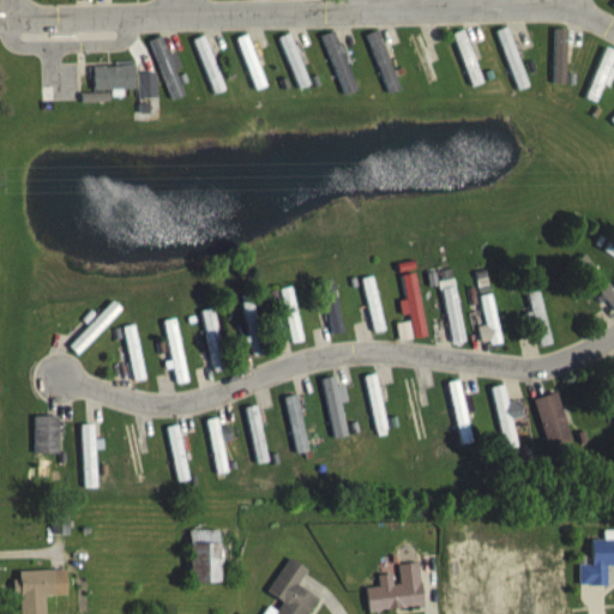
[(494,30),(515,90),(528,86),(507,25),(494,30)]
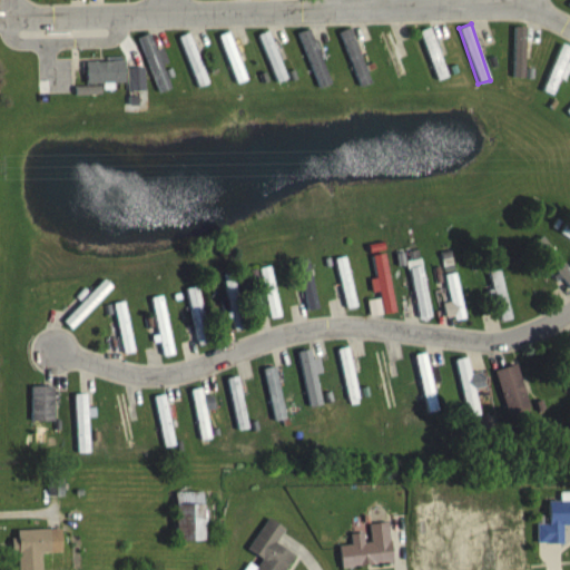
[(448,76),(432,26),(421,29),(435,79),(448,76)]
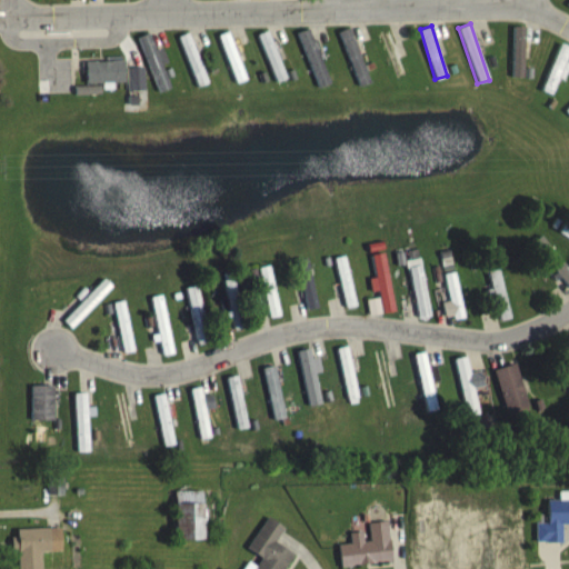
[(523,77),(523,26),(511,26),(511,77),(523,77)]
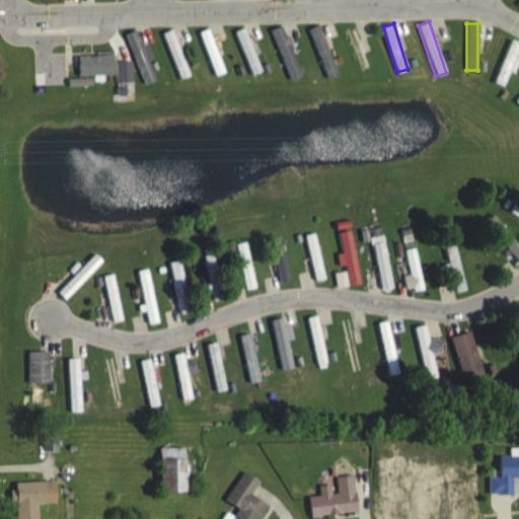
[(344,29),(363,80),(375,75),(356,24),(344,29)]
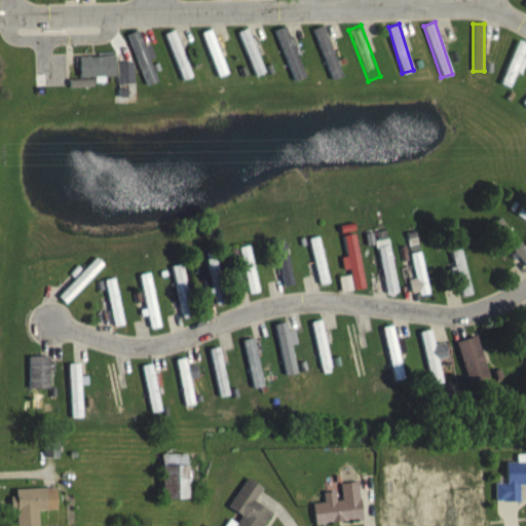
[(312,30),(331,80),(342,75),(324,26),(312,30)]
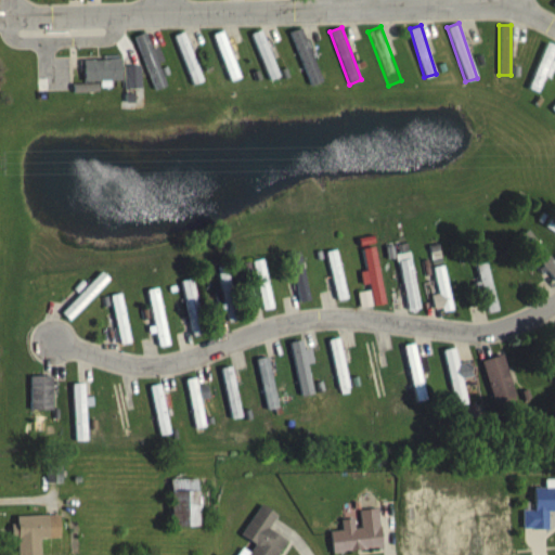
[(133,37),(154,91),(169,85),(149,30),(133,37)]
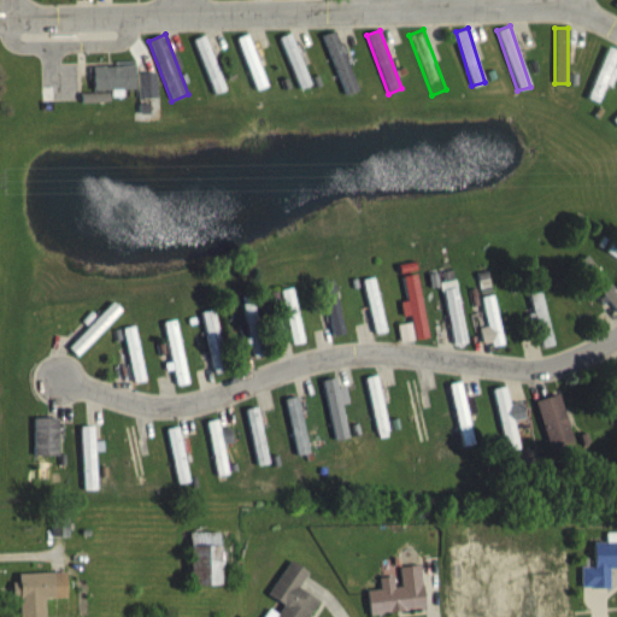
[(268,86),(248,34),(236,37),(256,90),(268,86)]
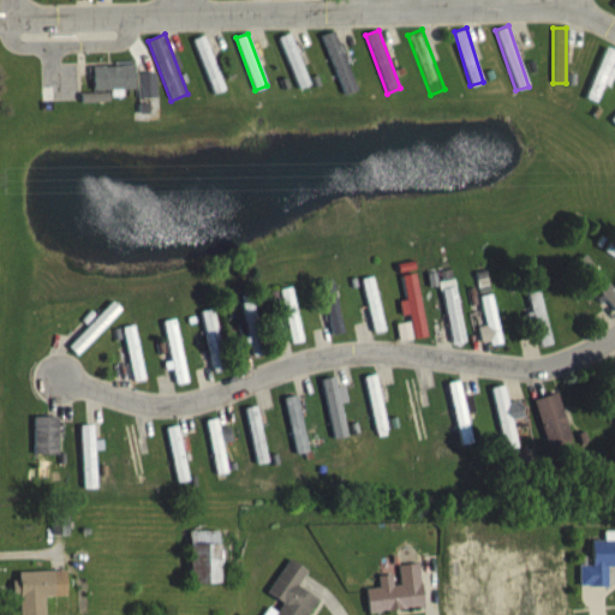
[(226,89),(204,35),(191,40),(213,94),(226,89)]
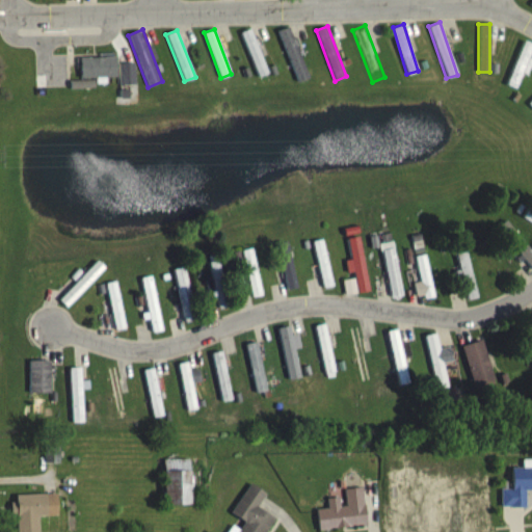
[(296,82),(309,77),(292,31),(280,36),(296,82)]
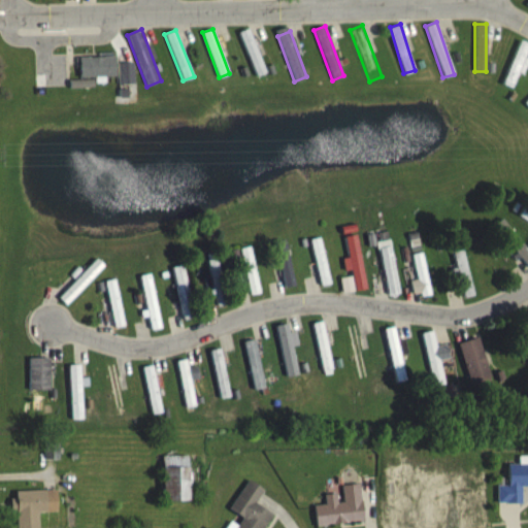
[(116,76),(116,56),(80,56),(80,76),(116,76)]
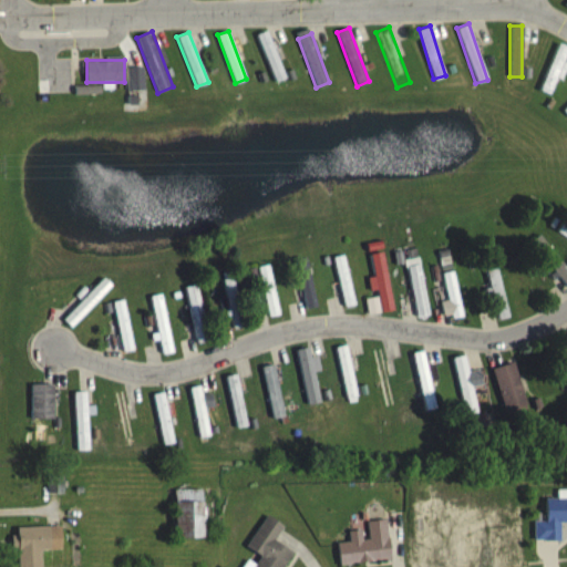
[(538,255),(548,248),(540,235),(531,241),(538,255)]
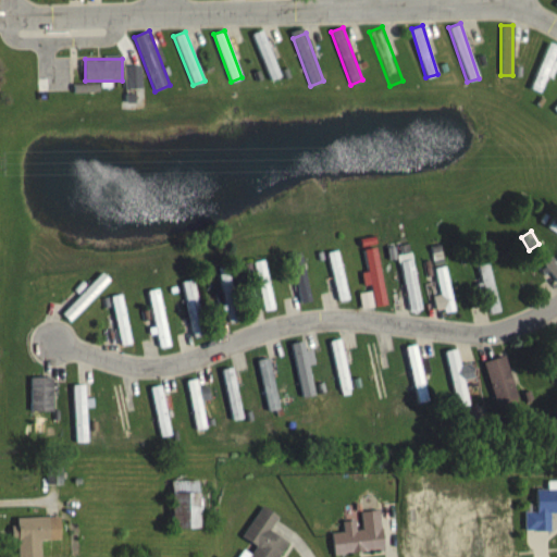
[(430,248),(432,259),(426,260),(438,313),(455,310),(441,245),(430,248)]
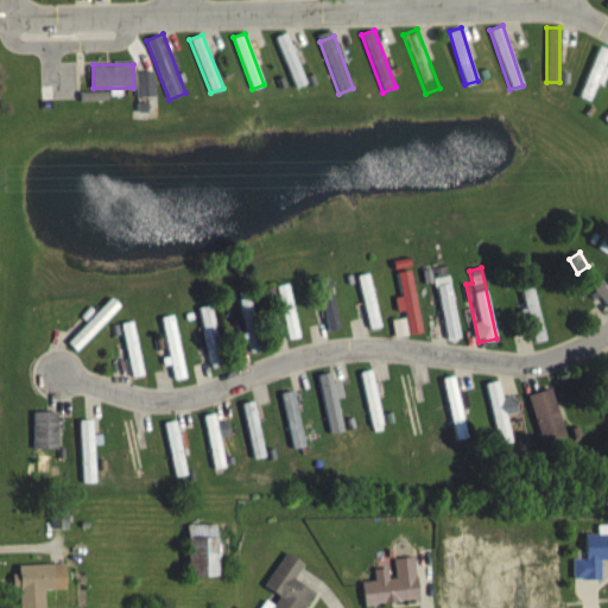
[(394,336),(422,333),(411,268),(396,272),(404,317),(392,320),(394,336)]
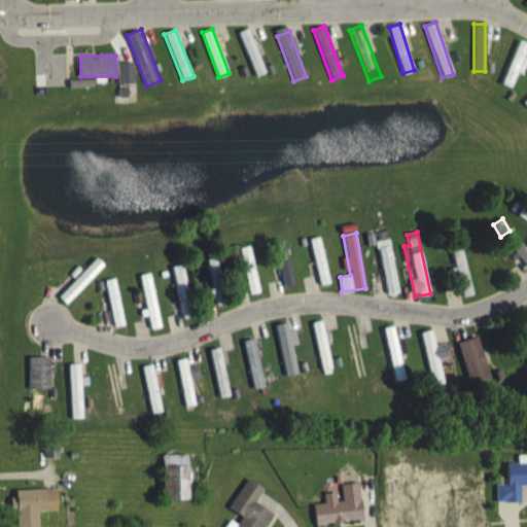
[(320,285),(330,283),(320,237),(309,239),(320,285)]
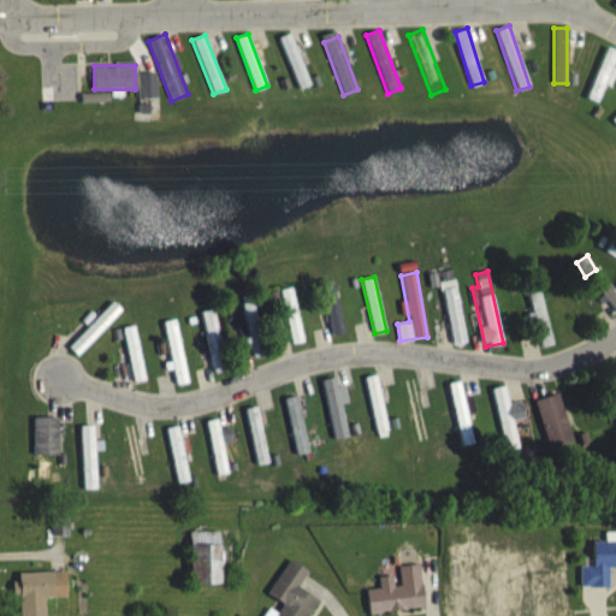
[(597,288),(611,315),(615,312),(615,286),(611,279),(597,288)]
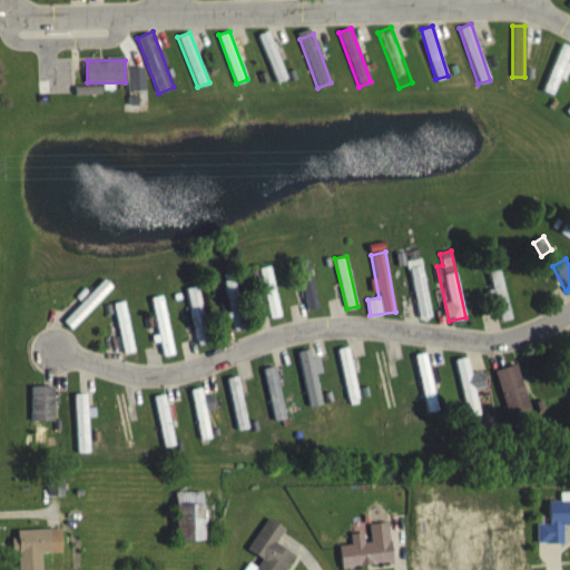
[(318,308),(307,259),(295,262),(307,312),(318,308)]
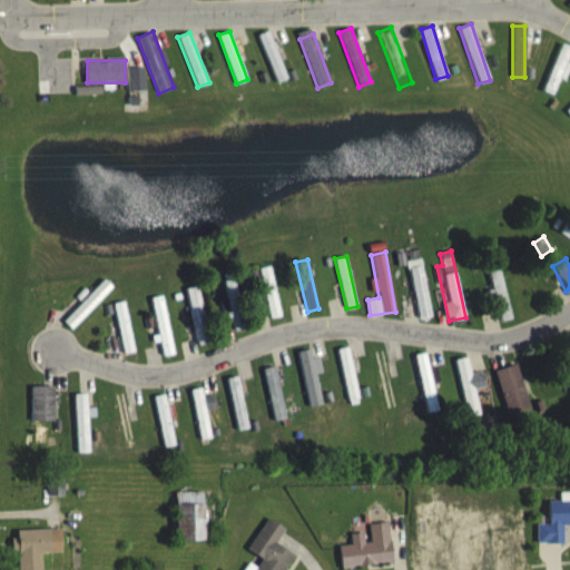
[(281,316),(271,265),(259,268),(269,318),(281,316)]
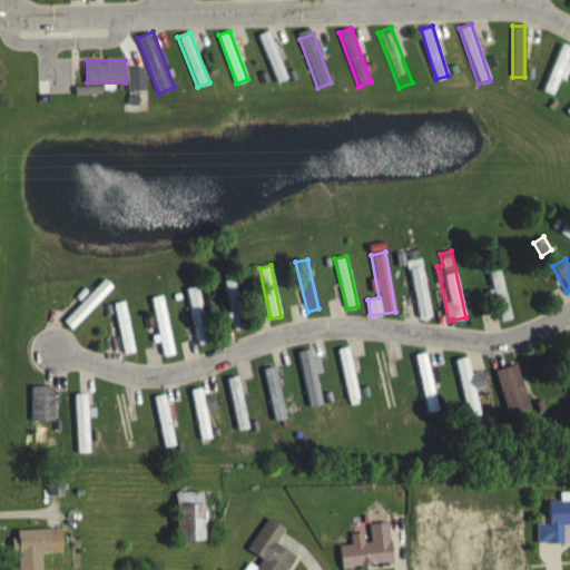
[(432,315),(421,265),(408,268),(419,318),(432,315)]
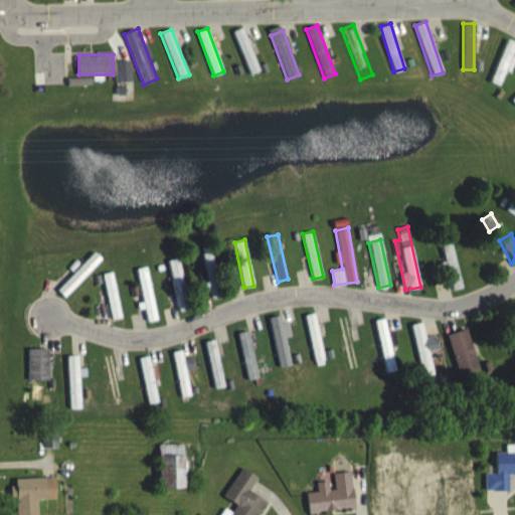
[(463,288),(451,241),(440,244),(452,290),(463,288)]
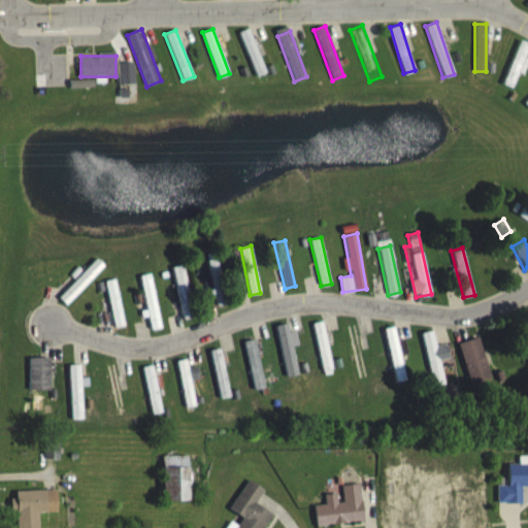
[(60,298),(67,304),(102,264),(95,258),(60,298)]
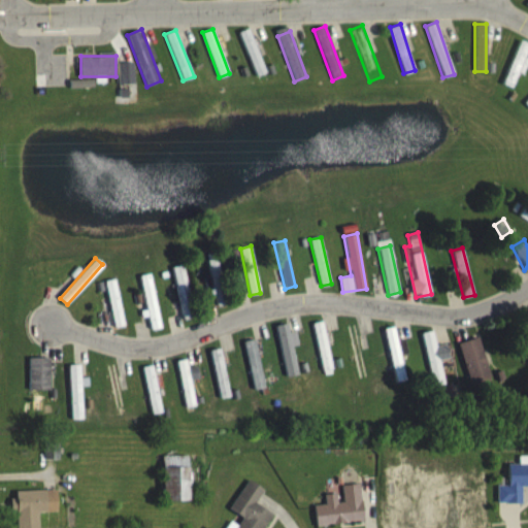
[(227,303),(219,258),(206,260),(216,305),(227,303)]
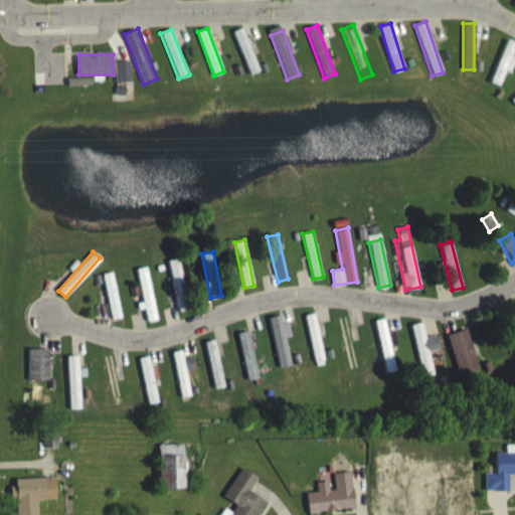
[(179,311),(190,309),(178,258),(167,261),(179,311)]
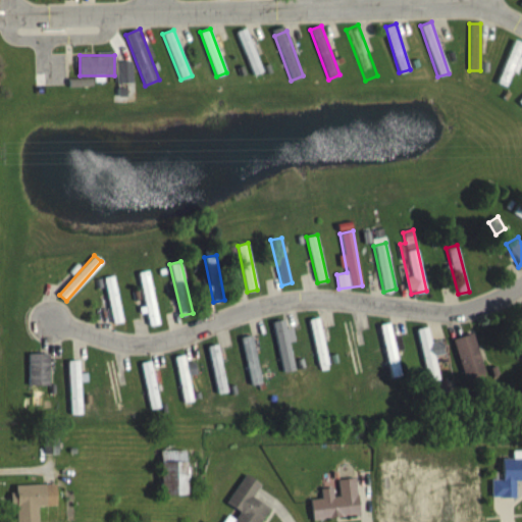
[(105,276),(112,323),(122,321),(115,275),(105,276)]
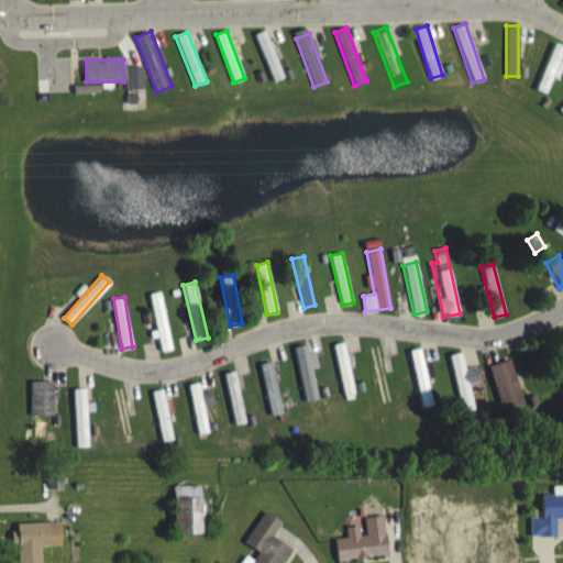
[(196,350),(192,335),(179,339),(184,353),(196,350)]
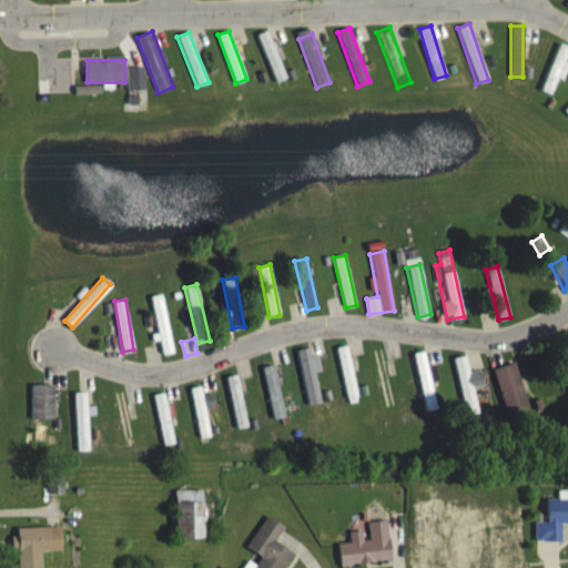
[(334,348),(348,403),(361,401),(346,345),(334,348)]
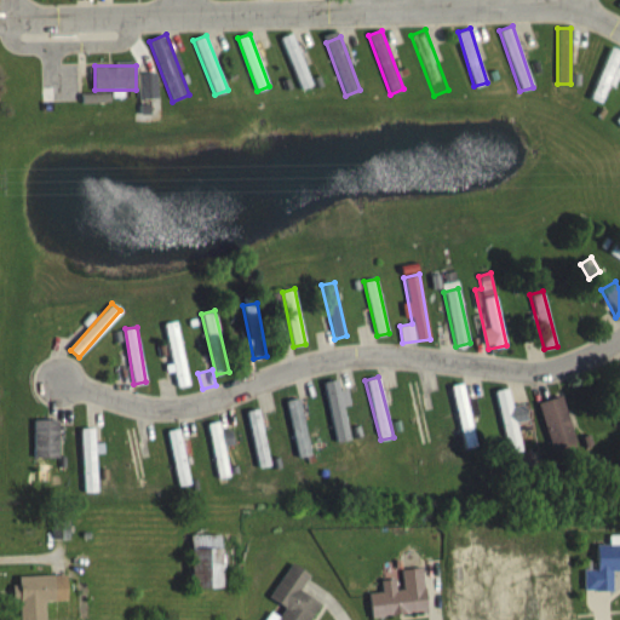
[(334,442),(350,440),(338,379),(322,383),(334,442)]
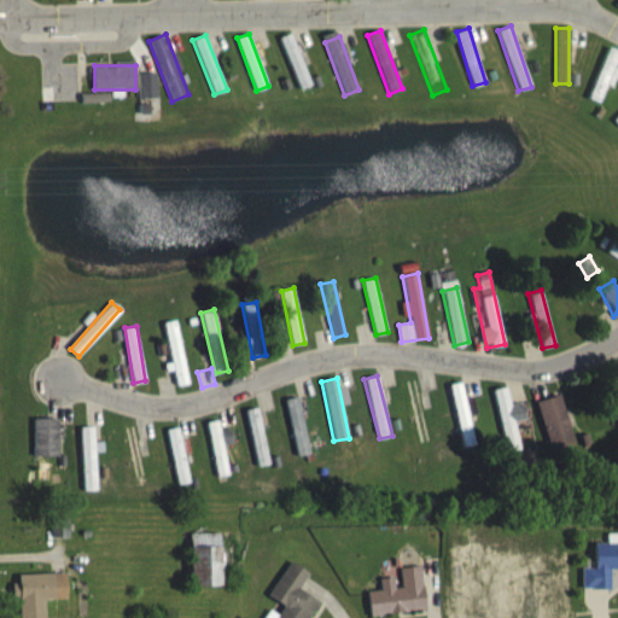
[(404,382),(418,444),(435,441),(427,410),(437,408),(433,394),(424,396),(420,378),(404,382)]
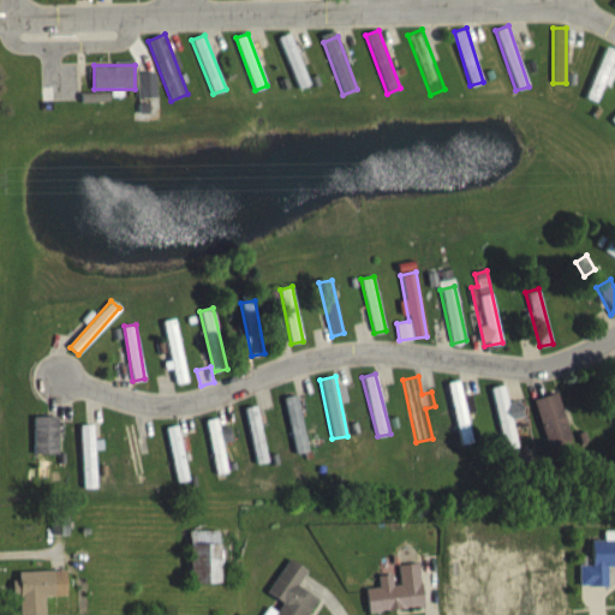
[(460,445),(473,442),(461,380),(448,383),(460,445)]
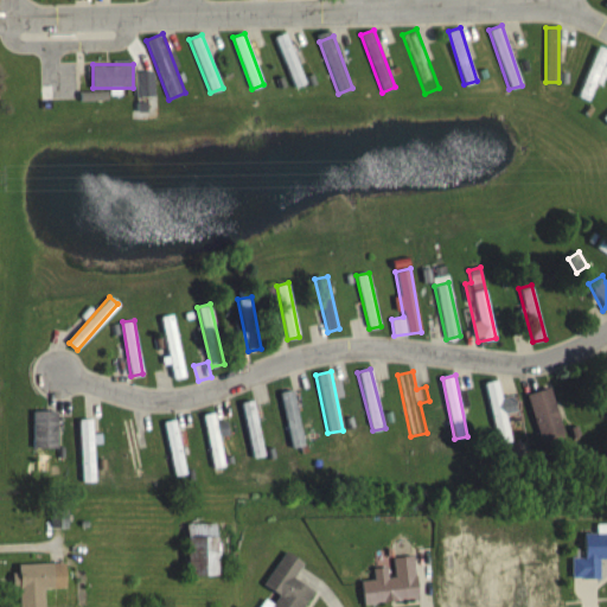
[(487,383),(496,442),(510,440),(506,413),(517,410),(515,396),(502,398),(499,382),(487,383)]
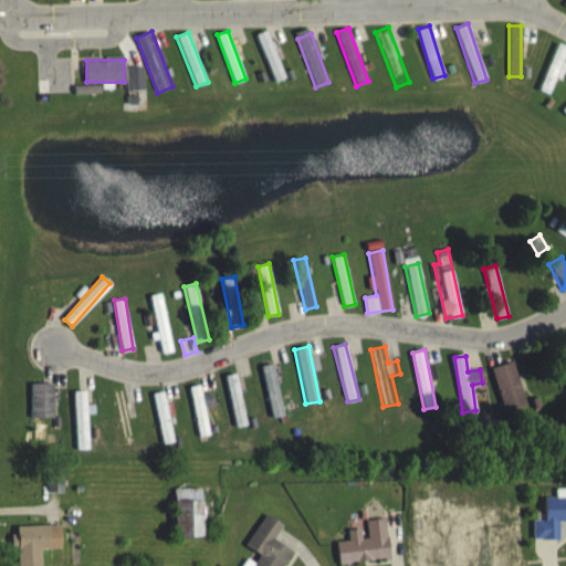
[(514,362),(492,368),(505,411),(527,405),(514,362)]
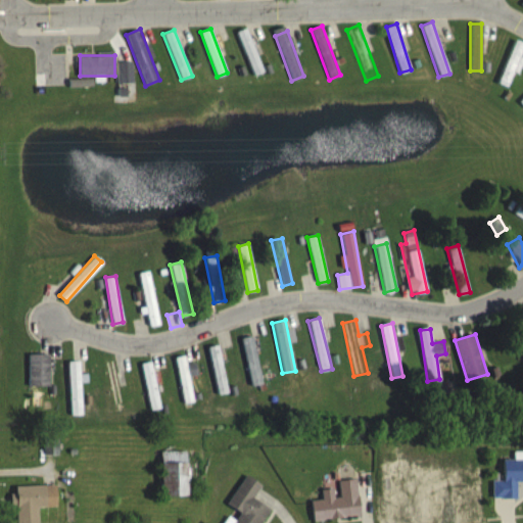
[(251,387),(264,384),(251,336),(240,338),(251,387)]
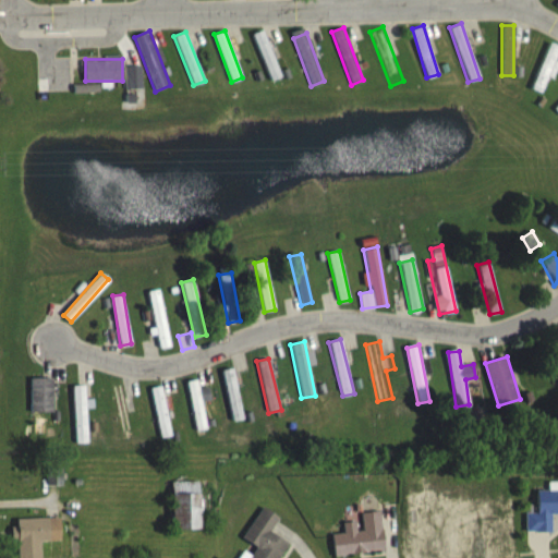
[(243,420),(234,367),(221,370),(231,422),(243,420)]
